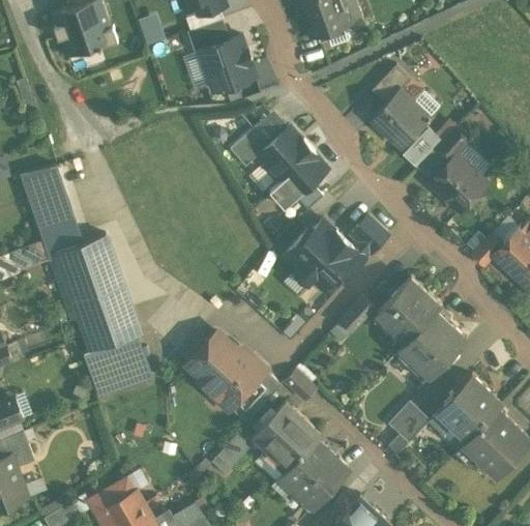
[(91,0),(67,8),(52,13),(56,27),(54,28),(58,40),(60,39),(67,57),(98,47),(99,49),(118,41),(113,27),(111,28),(100,0),(91,0)]
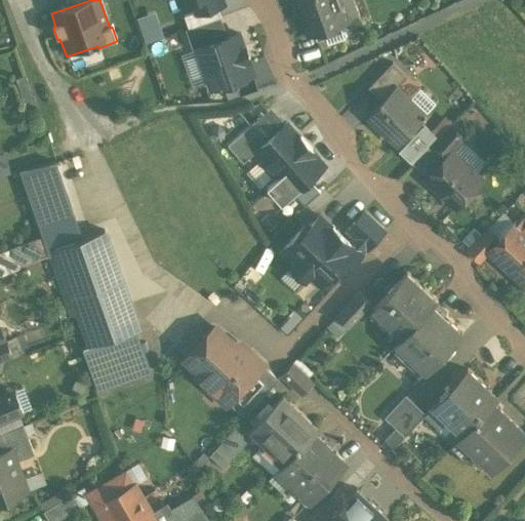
[(63,0),(67,8),(90,0),(63,0)]
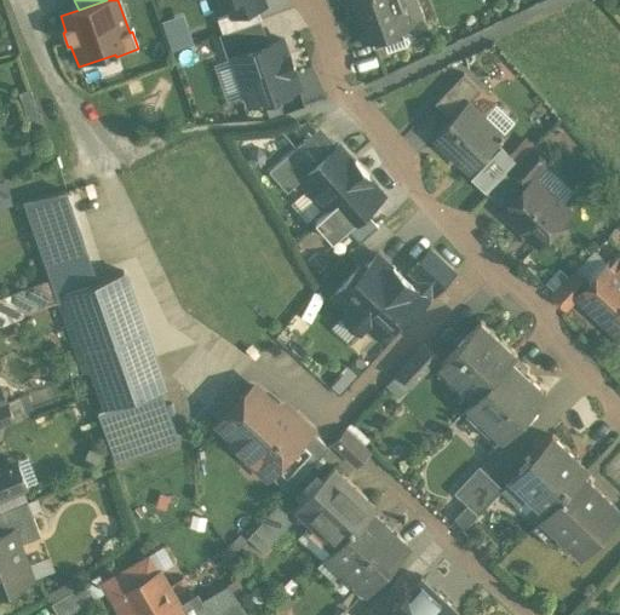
[(210,0),(212,6),(228,1),(233,16),(233,17),(256,9),(263,6),(260,0),(210,0)]
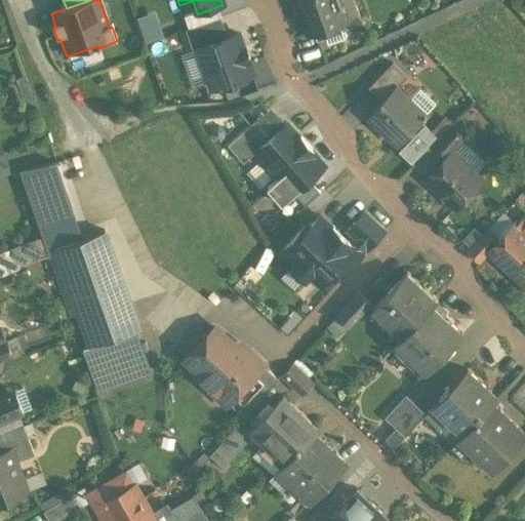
[(337,0),(296,0),(304,19),(303,19),(309,37),(323,32),(342,26),(360,19),(353,0),(341,0),(338,1),(337,0)]
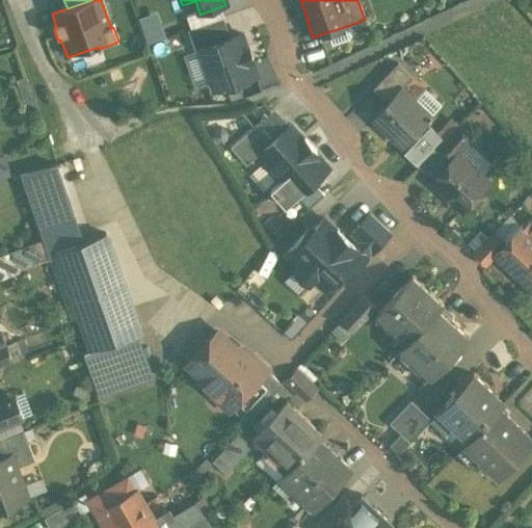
[(200,14),(186,18),(191,30),(202,27),(223,20),(219,7),(200,15),(200,14)]
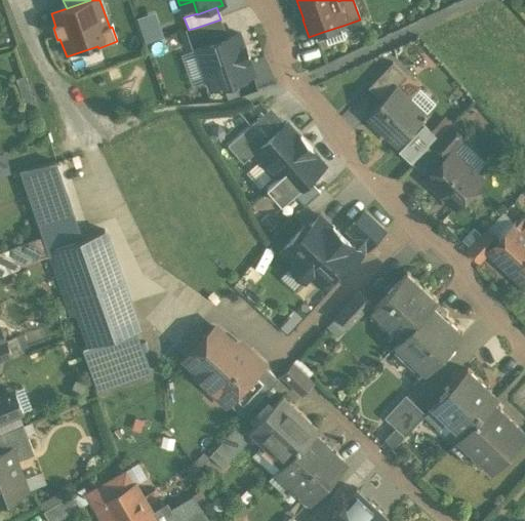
[(147,43),(165,37),(156,10),(138,16),(147,43)]
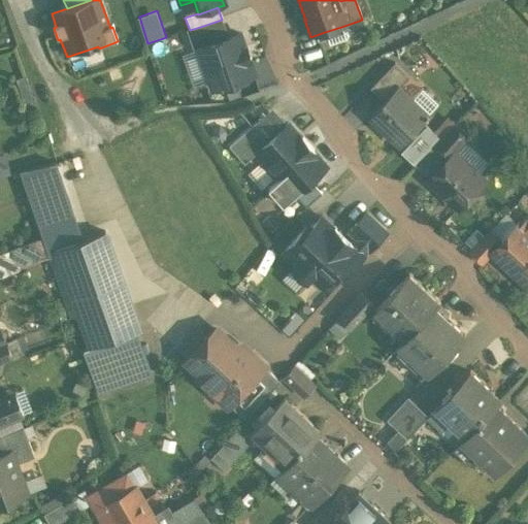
[(344,26),(325,32),(330,46),(345,40),(349,36),(344,26)]
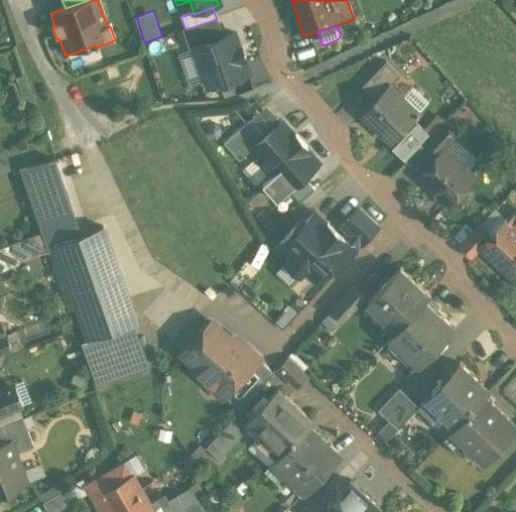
[(185,29),(182,30),(189,51),(195,49),(195,48),(203,45),(196,26),(185,29)]
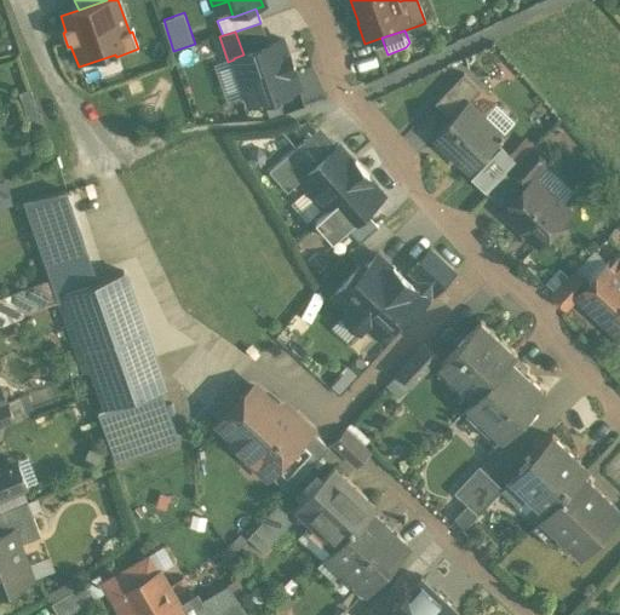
[(244,55),(234,58),(234,59),(251,107),(298,90),(292,73),(294,73),(290,57),(287,58),(281,41),(244,55)]
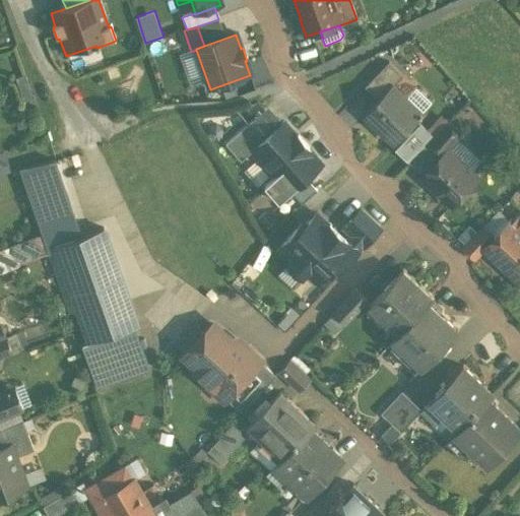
[(389,64),(365,89),(379,103),(392,88),(393,89),(403,78),(389,64)]
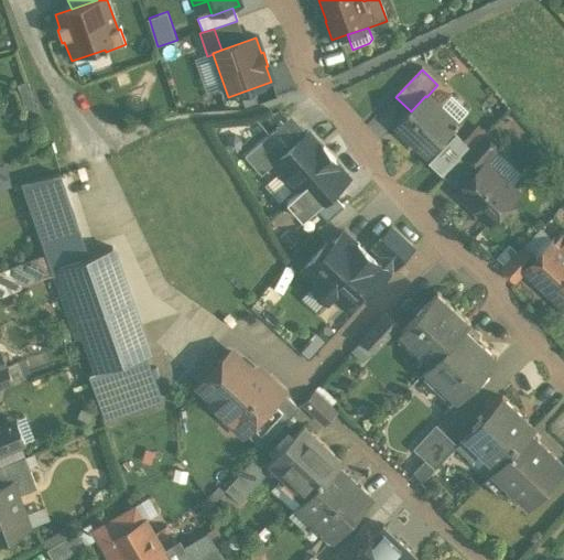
[(426,97),(425,96),(411,111),(396,128),(426,158),(457,126),(426,97)]
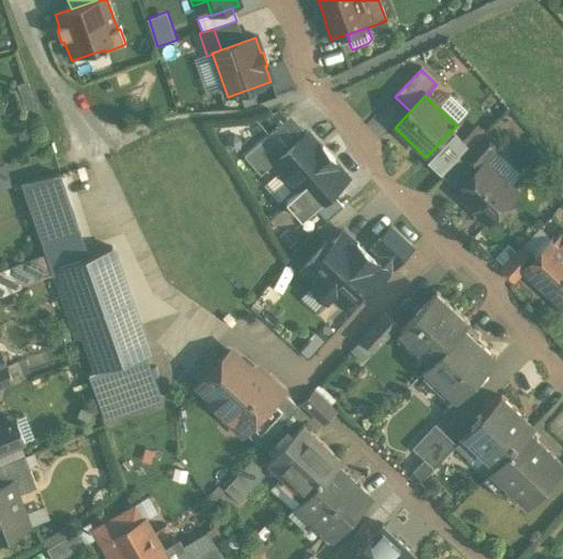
[(287,151),(272,133),(244,159),(261,177),(275,164),(274,163),(287,151)]
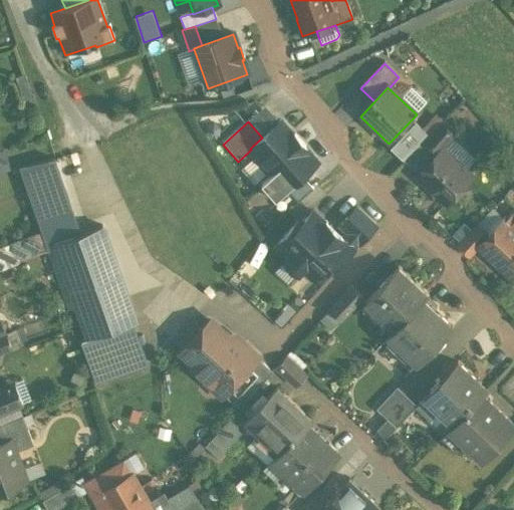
[(290,135),(280,122),(262,138),(250,149),(251,150),(258,158),(255,161),(266,173),(269,171),(288,191),(317,165),(306,153),(308,152),(292,134),(290,135)]
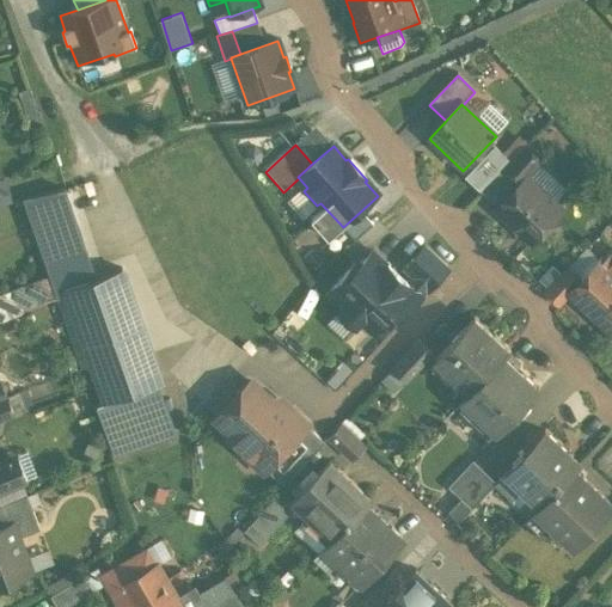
[(518,155),(481,196),(496,212),(526,179),(534,171),(518,155)]
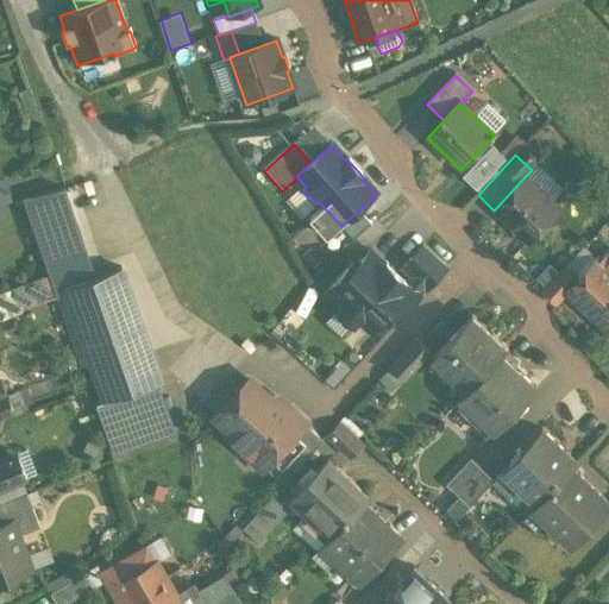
[(523,178),(494,211),(529,244),(559,212),(523,178)]
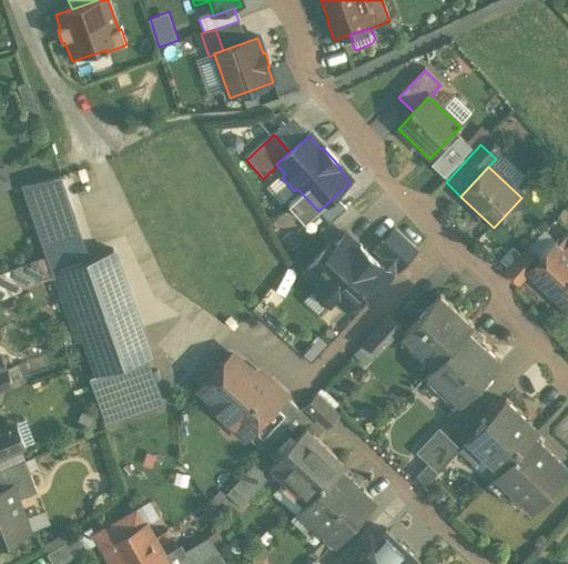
[(60,178),(21,188),(52,279),(63,275),(61,270),(72,265),(67,249),(82,243),(60,178)]
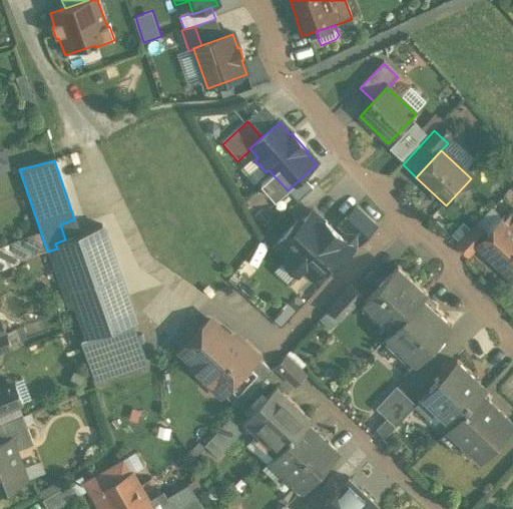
[(357,244),(360,246),(376,228),(356,209),(339,227),(348,235),(357,244)]
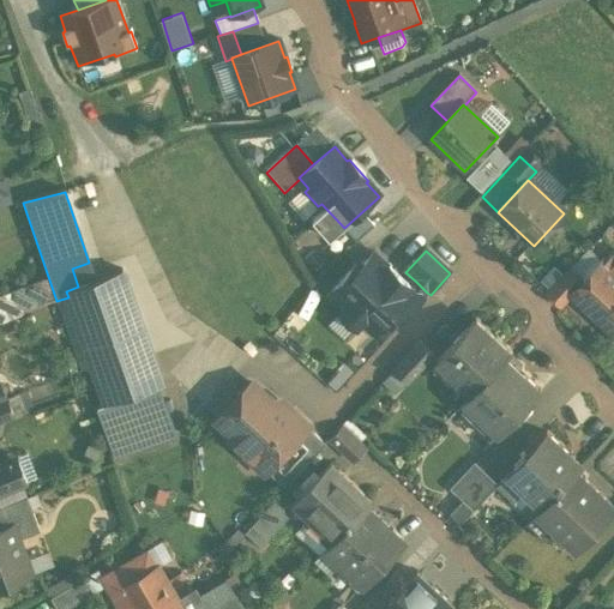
[(613,254),(603,265),(613,275),(613,254)]
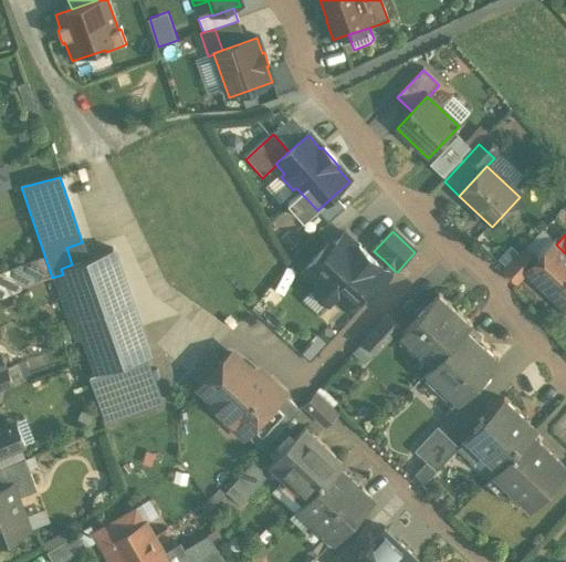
[(329,246),(304,272),(318,284),(314,290),(329,303),(333,299),(345,310),(360,293),(368,299),(394,270),(384,260),(379,264),(358,247),(357,248),(344,236),(333,248),(329,246)]
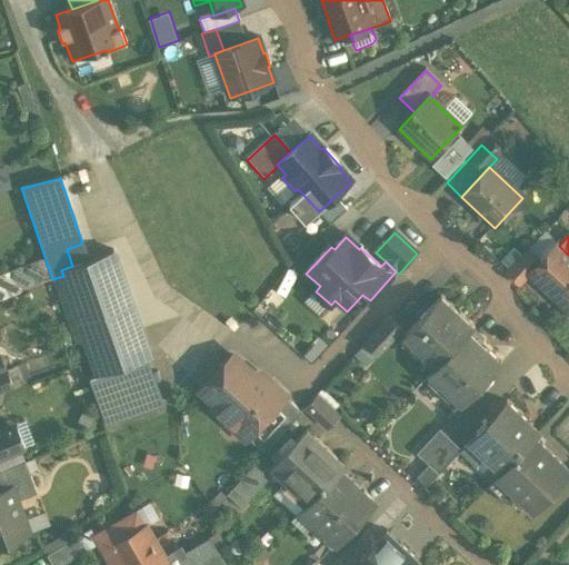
[(568,255),(559,246),(558,245),(541,264),(529,276),(530,277),(567,311),(568,309),(568,255)]
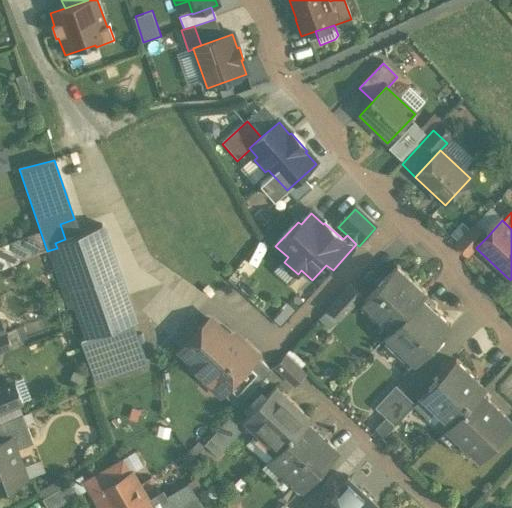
[(135,322),(102,226),(65,239),(55,243),(57,248),(88,338),(94,336),(131,323),(135,322)]
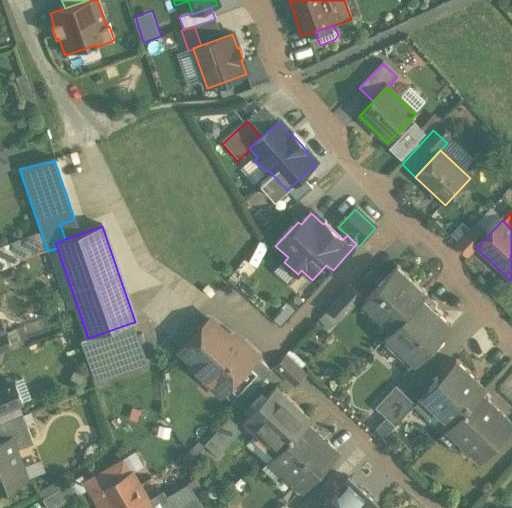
[(475,227),(456,247),(468,258),(477,249),(476,248),(487,237),(475,227)]
